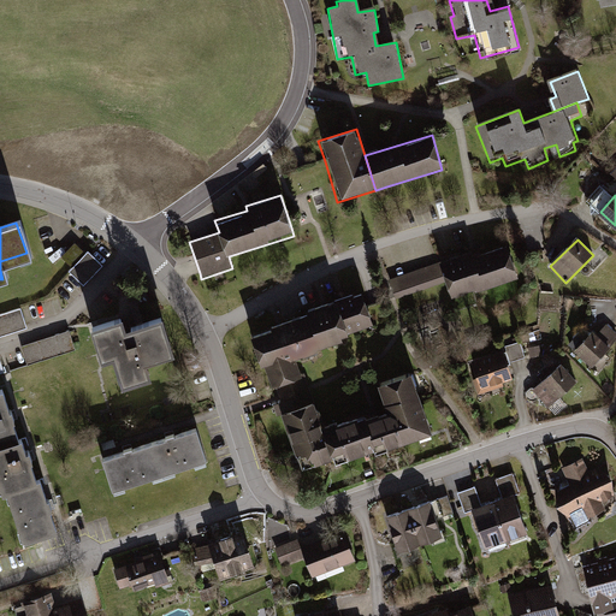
[(76,270),(72,274),(84,286),(102,267),(78,244),(64,259),(76,270)]
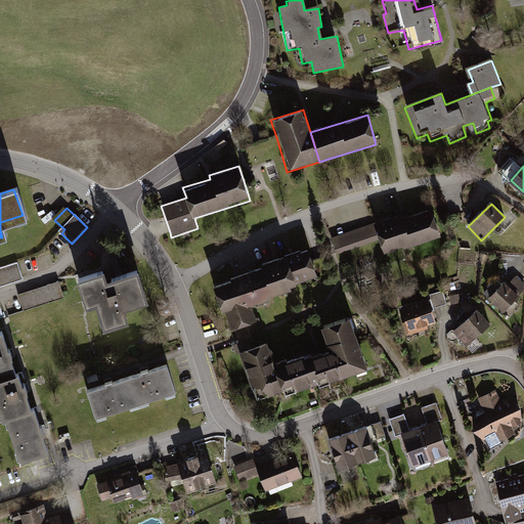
[(430,209),(333,239),(337,255),(380,242),(383,254),(438,236),(430,209)]
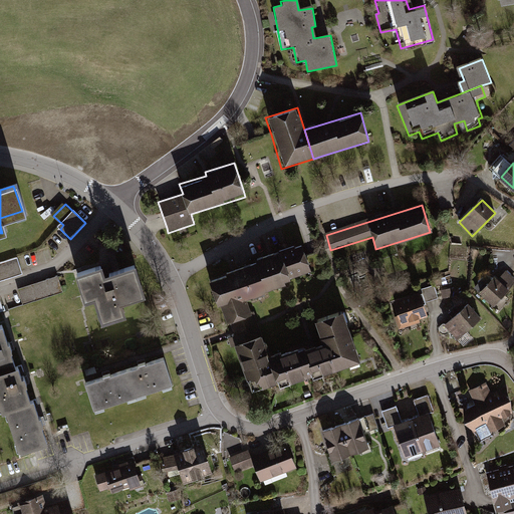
[(309,271),(299,242),(292,244),(291,238),(253,250),(265,289),(304,277),(303,273),(309,271)]
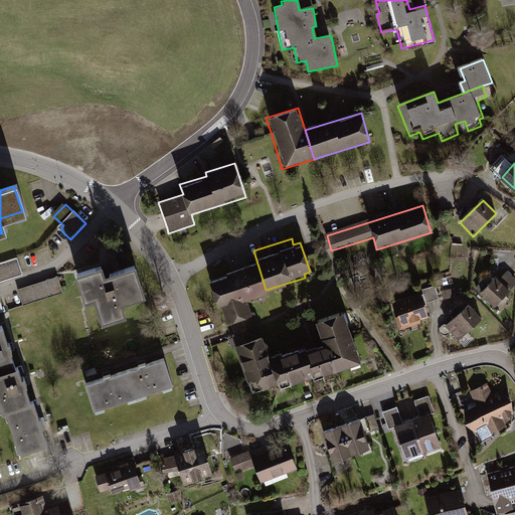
[(266,290),(253,250),(236,256),(251,301),(268,296),(266,290)]
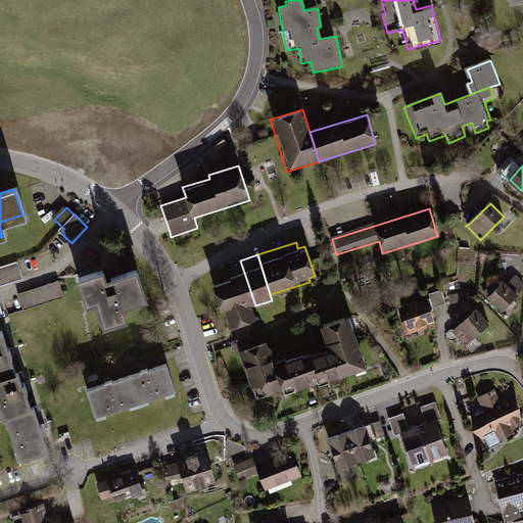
[(255,305),(240,260),(232,264),(233,268),(209,275),(232,338),(263,329),(255,305)]
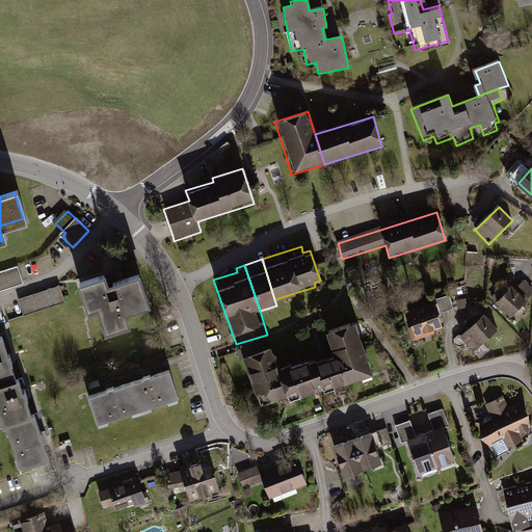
[(18,268),(0,273),(0,289),(22,283),(18,268)]
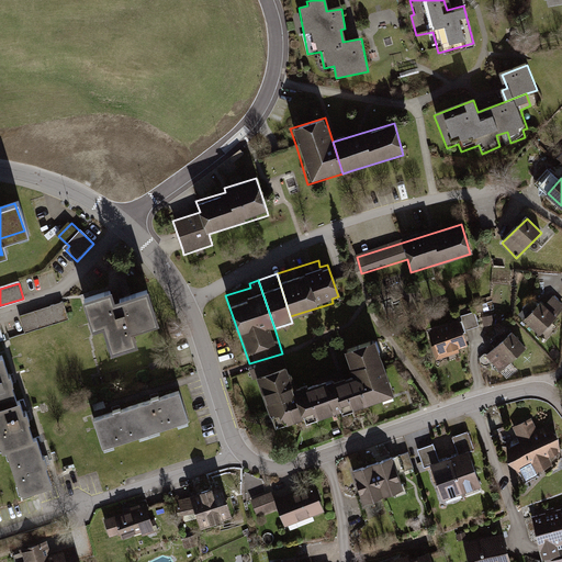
[(154,319),(145,293),(112,304),(109,294),(88,301),(97,326),(102,324),(111,351),(133,345),(127,328),(154,319)]
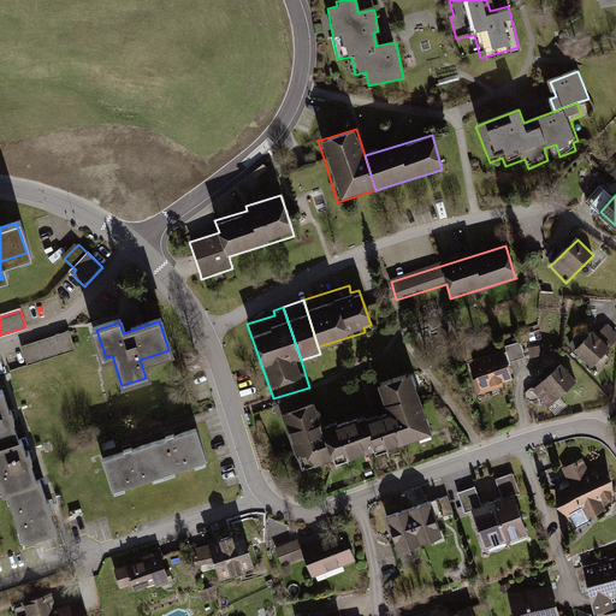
[(610,349),(593,333),(574,353),(591,368),(610,349)]
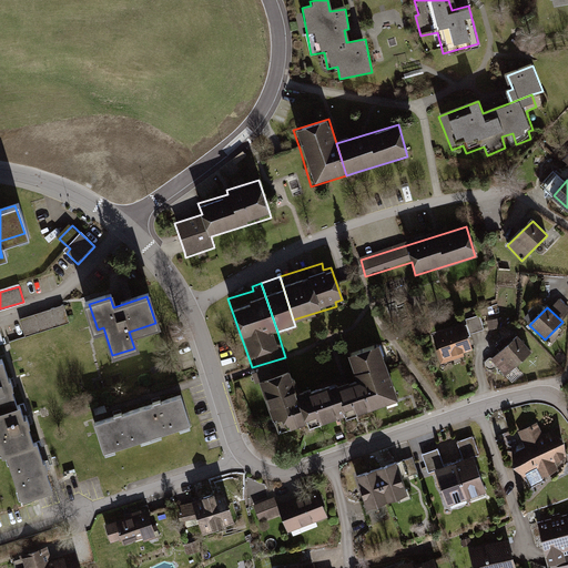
[(66,308),(21,322),(26,338),(70,325),(66,308)]
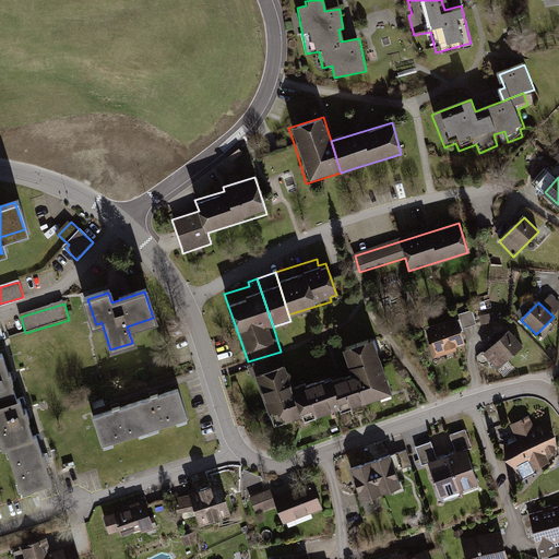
[(476,323),(472,309),(458,314),(463,329),(476,323)]
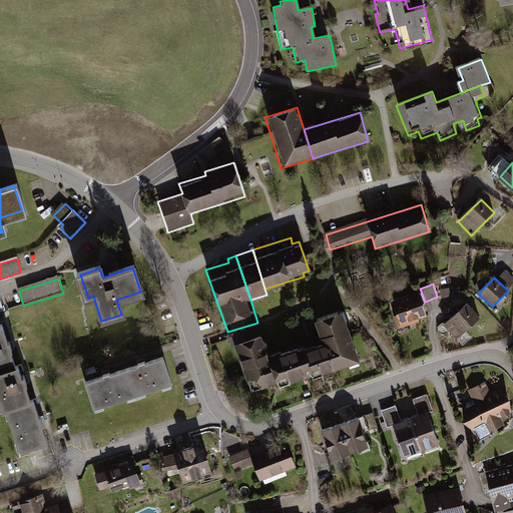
[(419,292),(393,301),(400,328),(419,323),(418,319),(426,316),(419,292)]
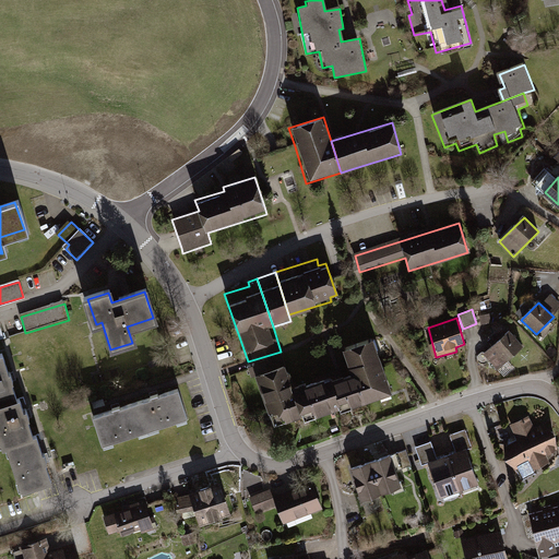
[(524,348),(511,333),(484,357),(498,372),(510,361),(524,348)]
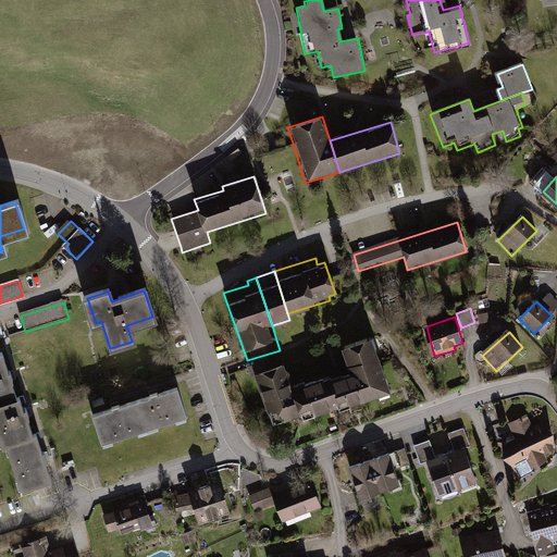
[(338,376),(325,381),(333,406),(335,412),(391,395),(373,336),(339,347),(347,373),(338,376)]
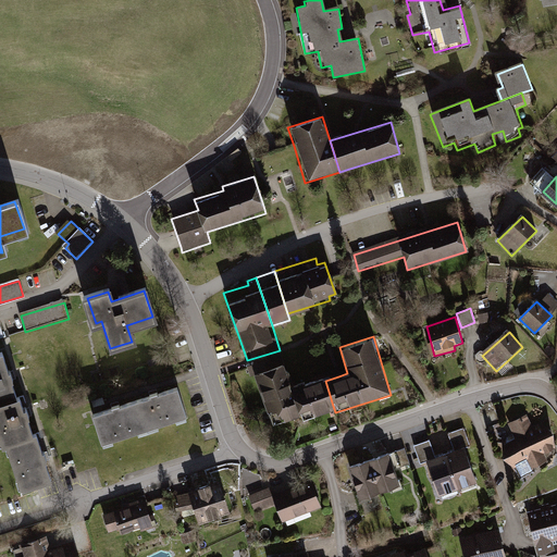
[(280,350),(247,360),(248,366),(268,425),(300,416),(293,391),(280,350)]
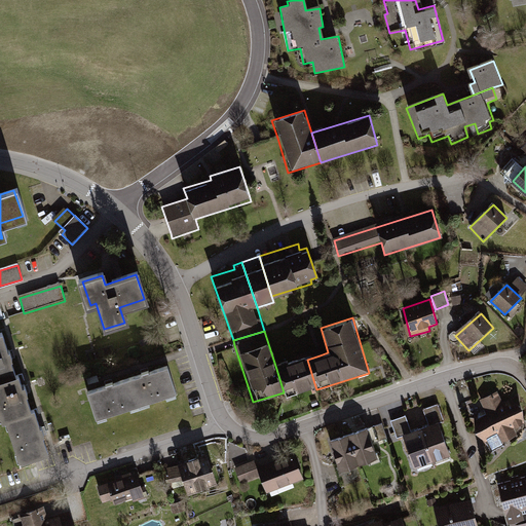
[(0,383),(10,380),(4,359),(0,344),(0,383)]
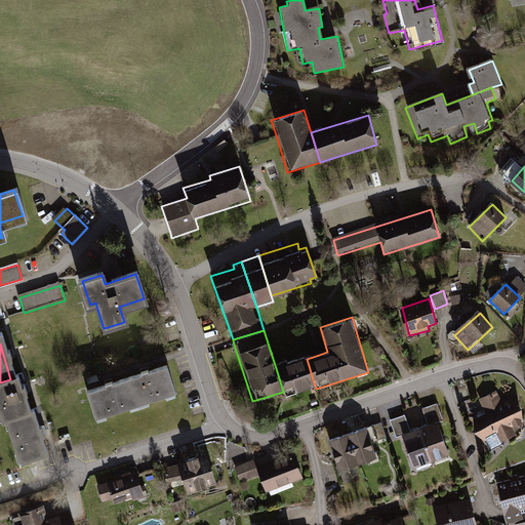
[(276,368),(283,392),(314,382),(307,359),(276,368)]
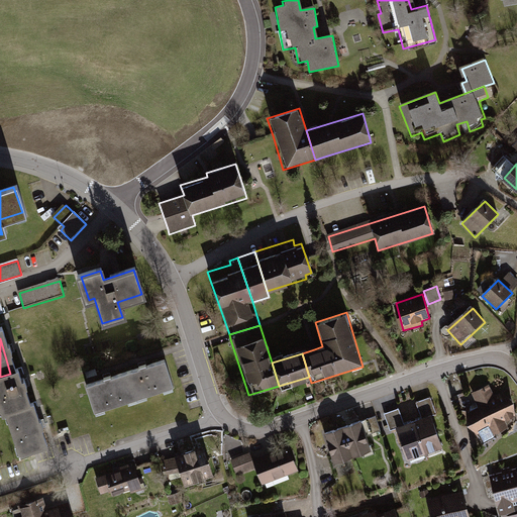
[(164,364),(125,376),(133,402),(172,390),(164,364)]
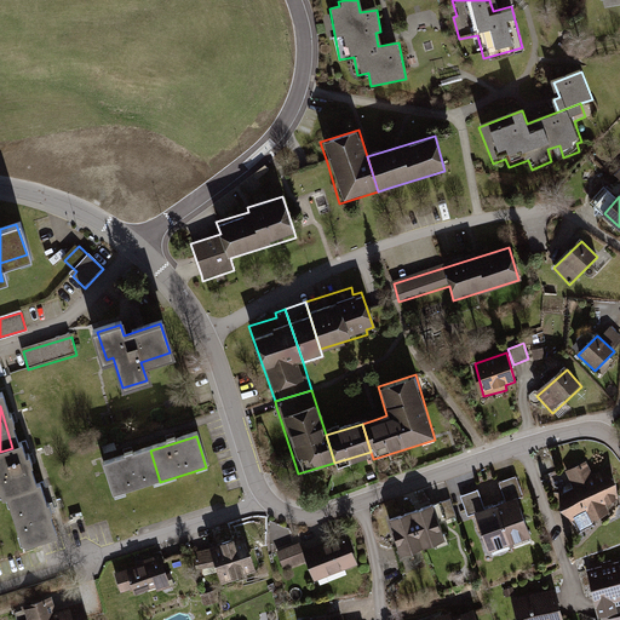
[(0,498),(5,498),(30,489),(23,465),(18,447),(12,448),(0,452),(0,498)]
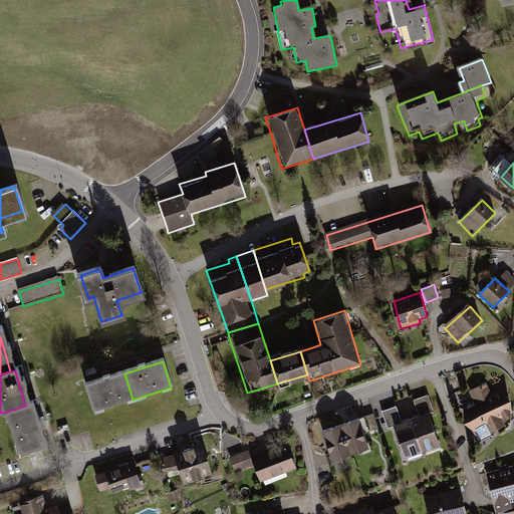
[(124,373),(84,387),(92,412),(133,400),(124,373)]
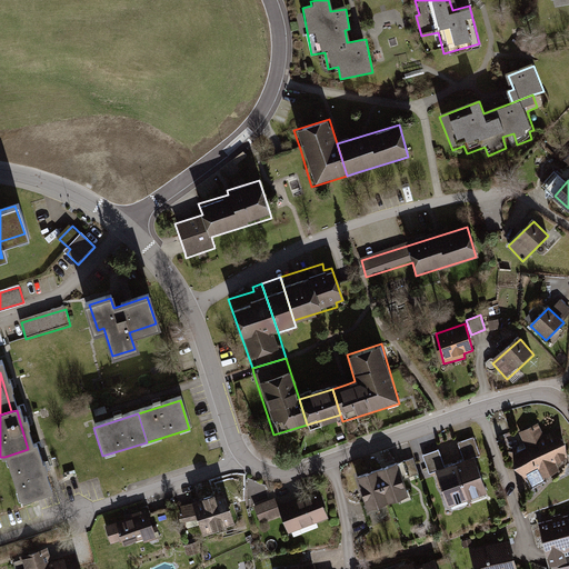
[(526,449),(513,455),(529,490),(545,483),(540,473),(556,475),(561,466),(568,461),(568,451),(560,432),(542,440),(537,427),(519,435),(526,449)]
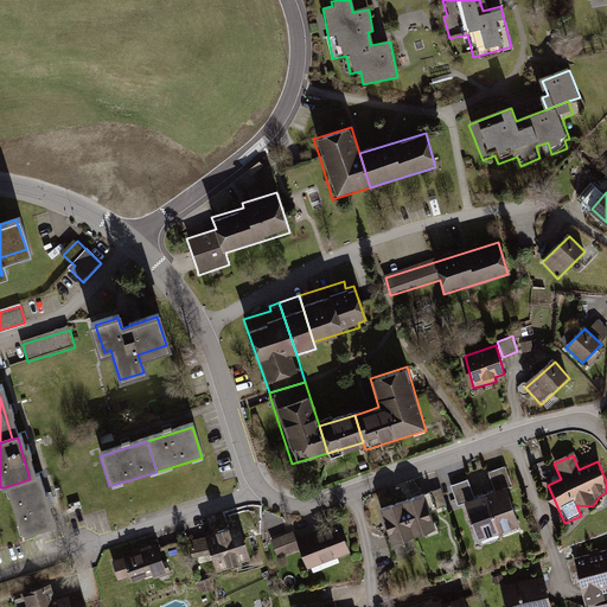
[(494,487),(511,483),(506,465),(489,470),(494,487)]
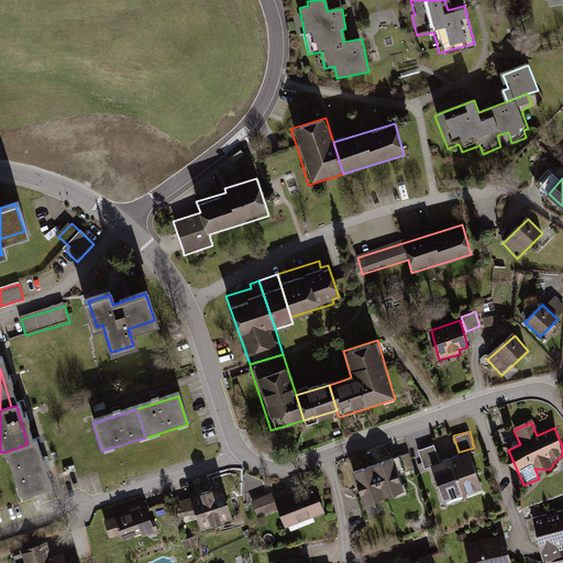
[(19,498),(48,488),(41,466),(33,442),(28,444),(4,452),(19,498)]
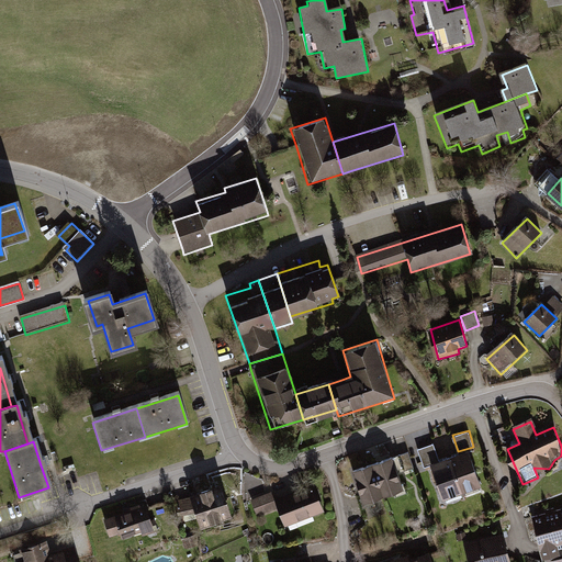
[(465,451),(447,457),(461,496),(479,491),(465,451)]
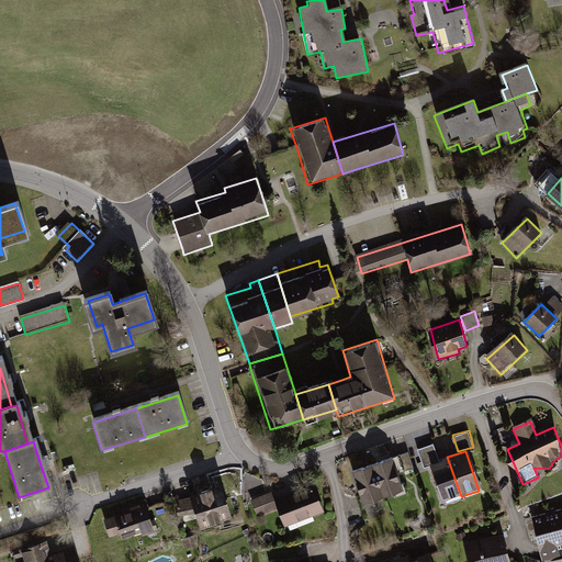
[(447,457),(430,463),(444,503),(461,496),(447,457)]
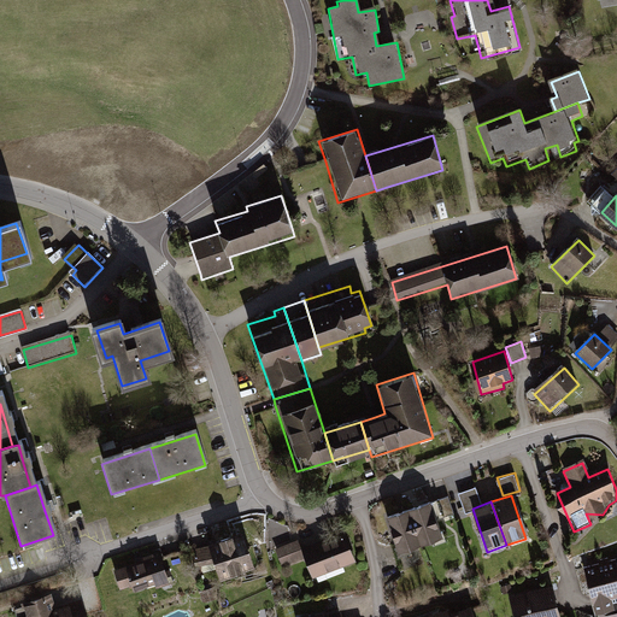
[(427,507),(406,515),(417,547),(436,541),(427,507)]
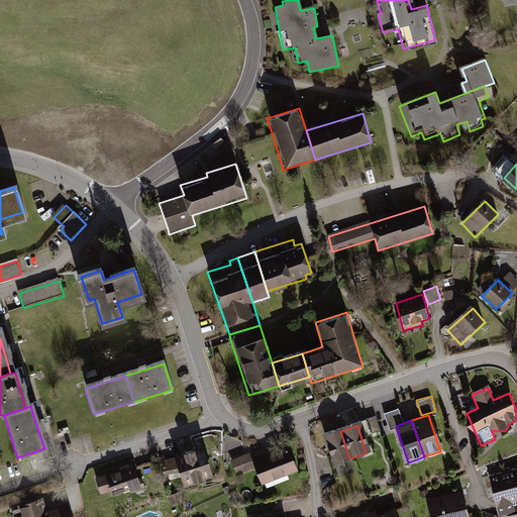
[(340,431),(323,436),(332,463),(349,458),(340,431)]
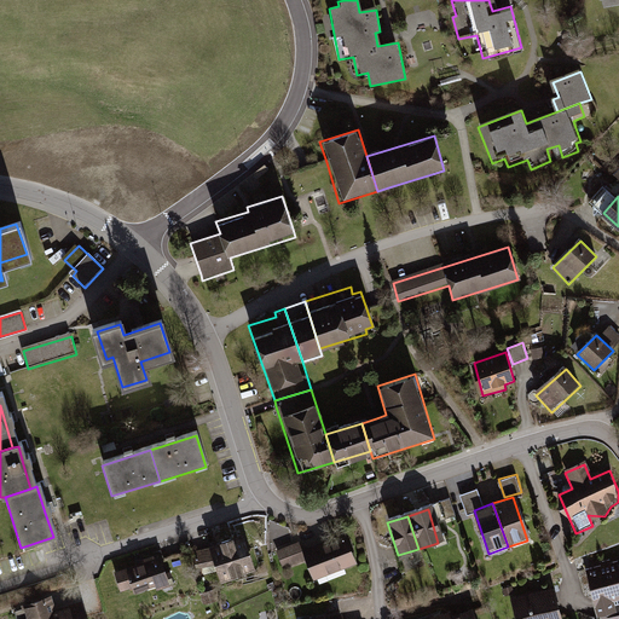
[(256,570),(246,534),(194,553),(200,571),(214,565),(220,582),(256,570)]
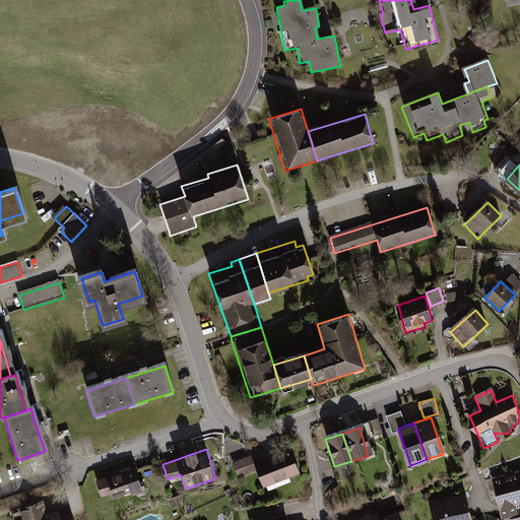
[(289,451),(257,463),(254,456),(232,464),(238,481),(259,474),(264,489),(299,476),(289,451)]
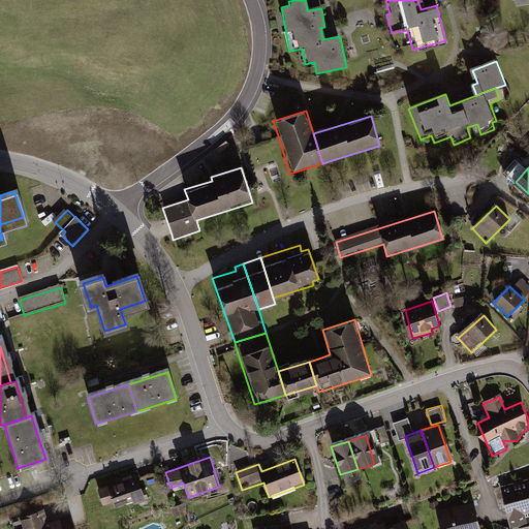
[(136,479),(98,491),(104,512),(144,500),(136,479)]
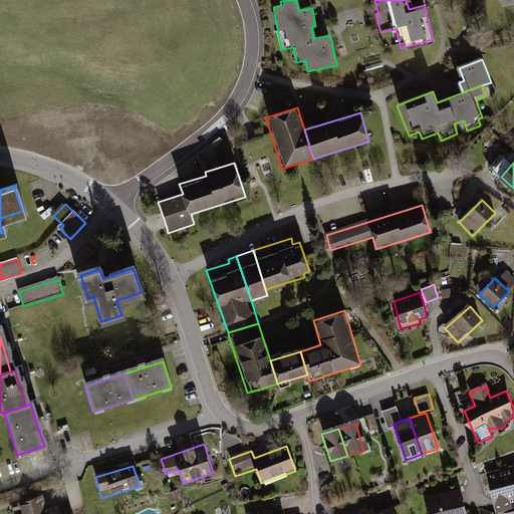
[(513,467),(485,475),(495,513),(513,508),(513,467)]
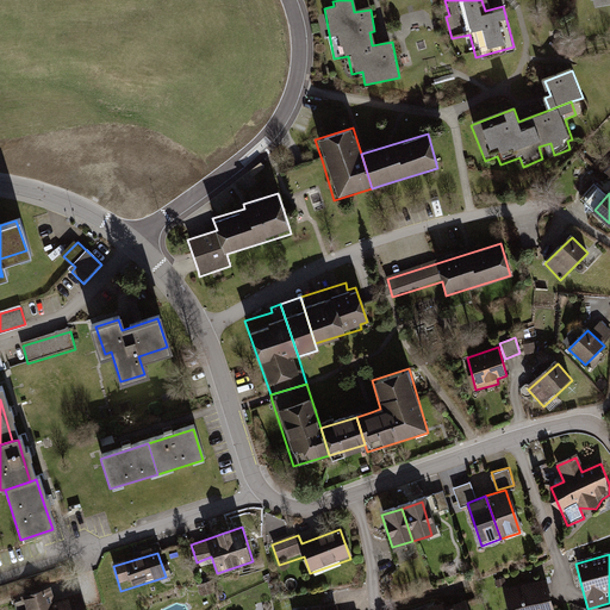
[(553,609),(546,584),(504,595),(508,609),(553,609)]
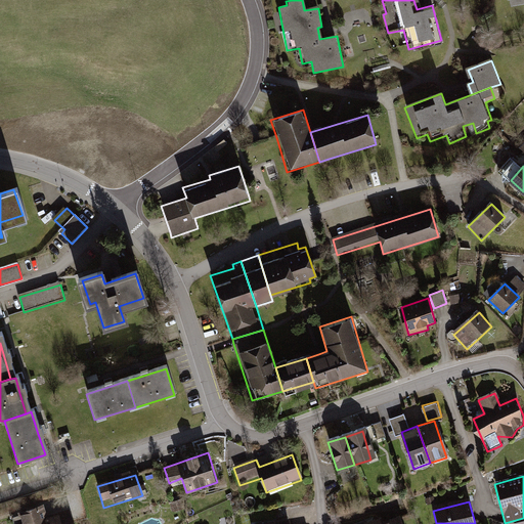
[(20,523),(71,523),(67,511),(48,517),(43,504),(17,511),(20,523)]
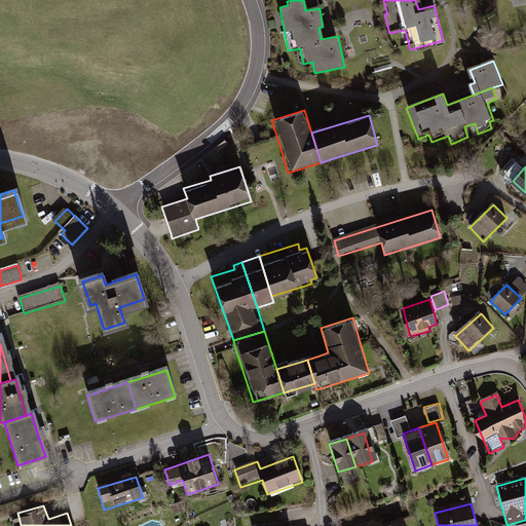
[(404,525),(402,517),(374,525),(404,525)]
